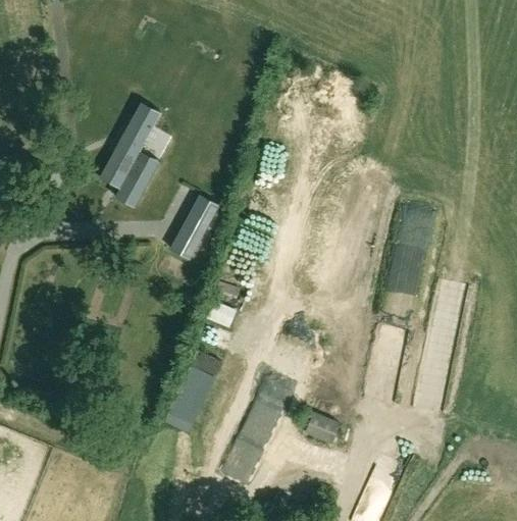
[(140,101),(98,176),(118,188),(113,196),(133,207),(158,161),(139,150),(160,112),(140,101)]
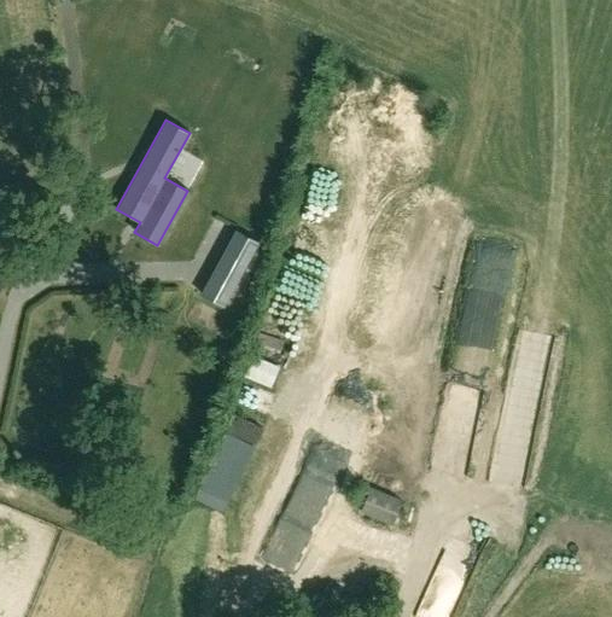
[(235,231),(226,248),(249,260),(257,243),(235,231)]
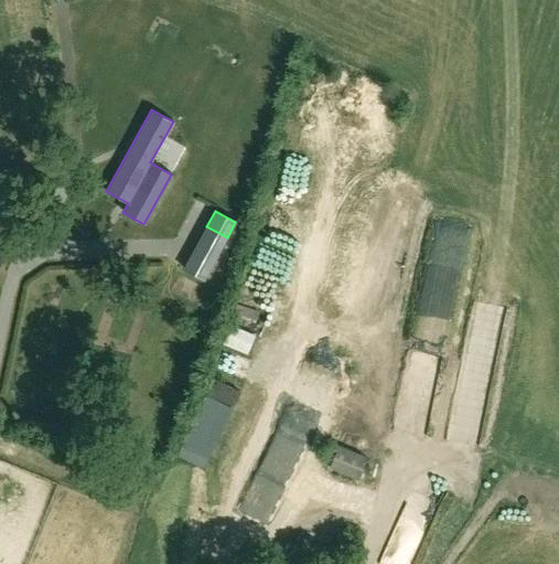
[(191,254),(182,269),(202,280),(211,265),(191,254)]
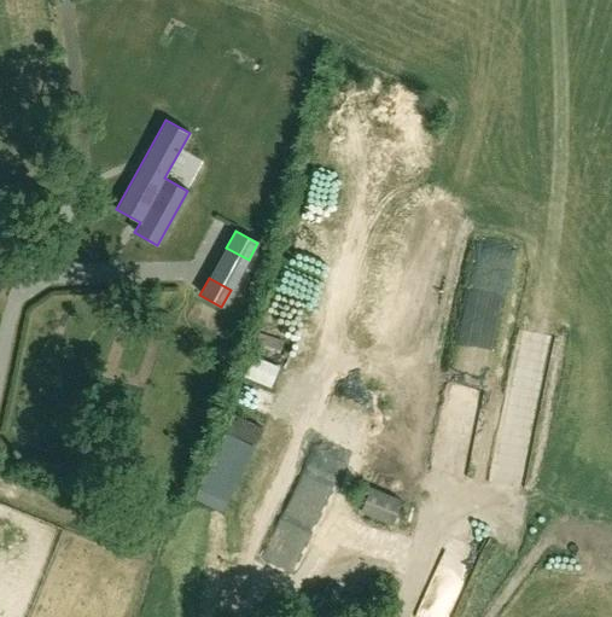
[(255,358),(248,379),(278,389),(284,366),(255,358)]
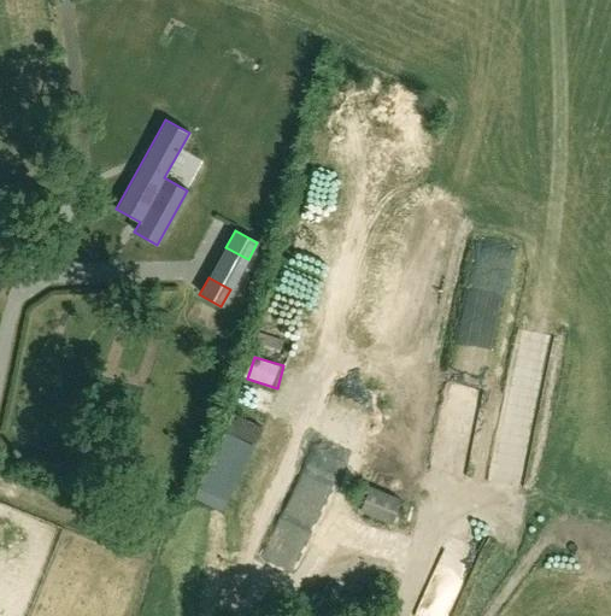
[(238,412),(231,428),(260,440),(266,424),(238,412)]
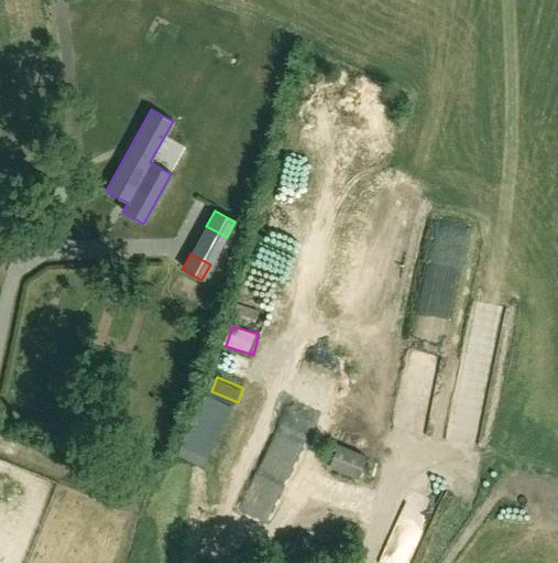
[(353,480),(363,457),(334,444),(324,467),(353,480)]
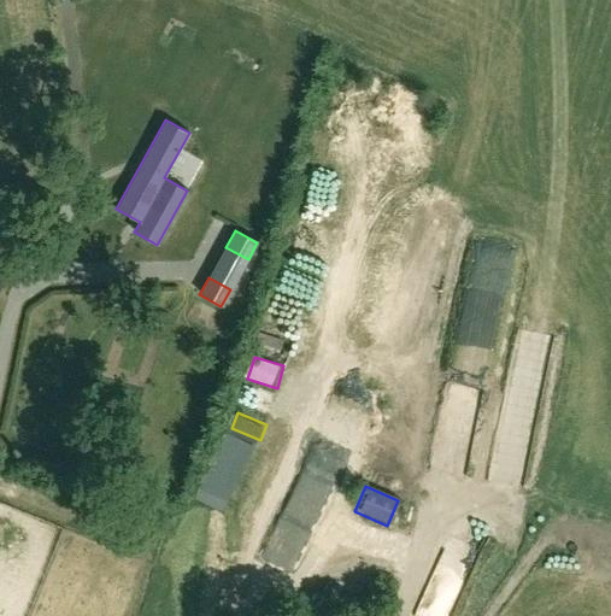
[(269,518),(282,532),(304,509),(291,496),(269,518)]
